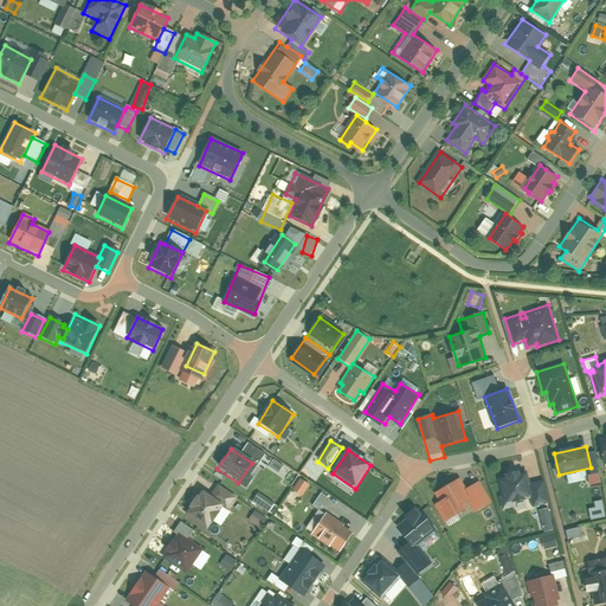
[(527,472),(502,478),(507,501),(532,495),(527,472)]
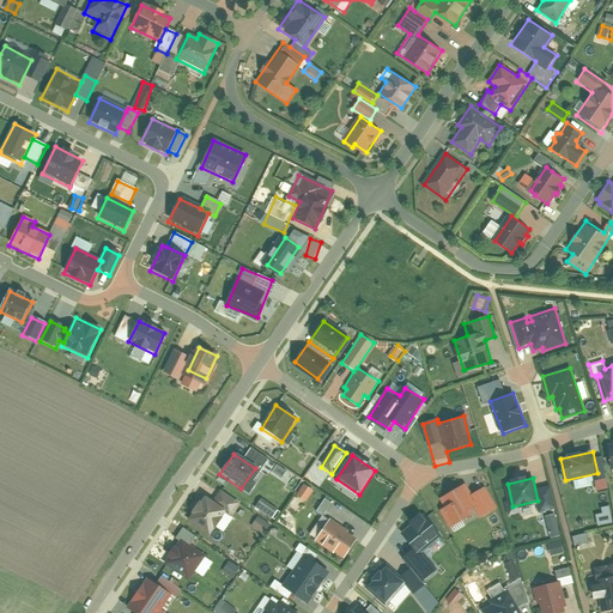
[(307,483),(298,496),(309,502),(316,489),(307,483)]
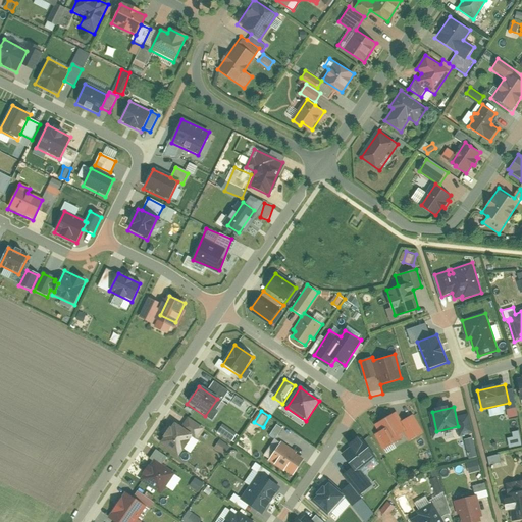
[(398,412),(375,424),(386,444),(406,433),(409,439),(424,431),(415,414),(402,420),(398,412)]
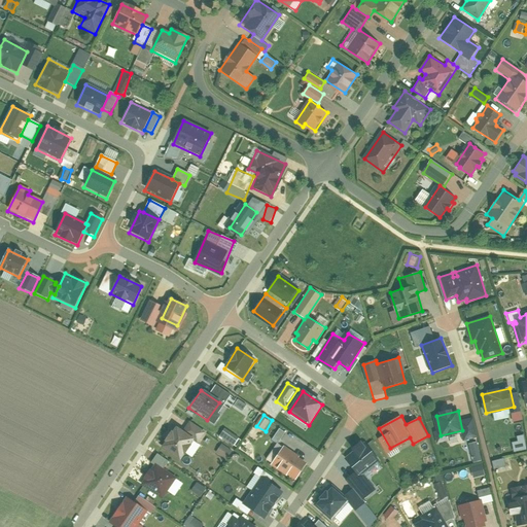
[(175,429),(161,449),(181,463),(195,445),(198,447),(207,434),(188,421),(181,432),(175,429)]
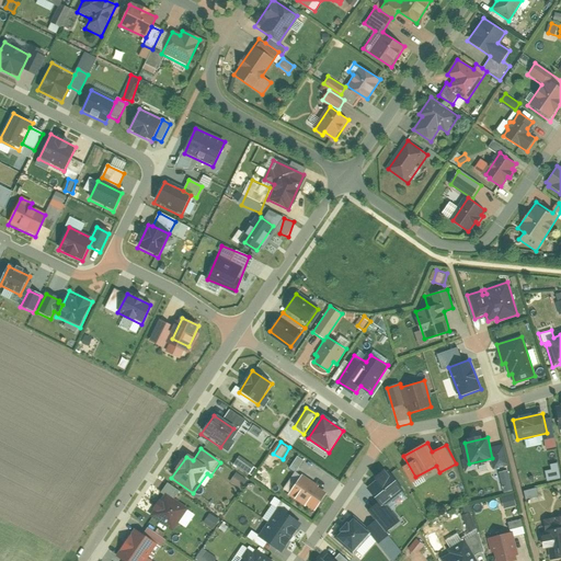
[(299,472),(306,459),(300,456),(294,469),(299,472)]
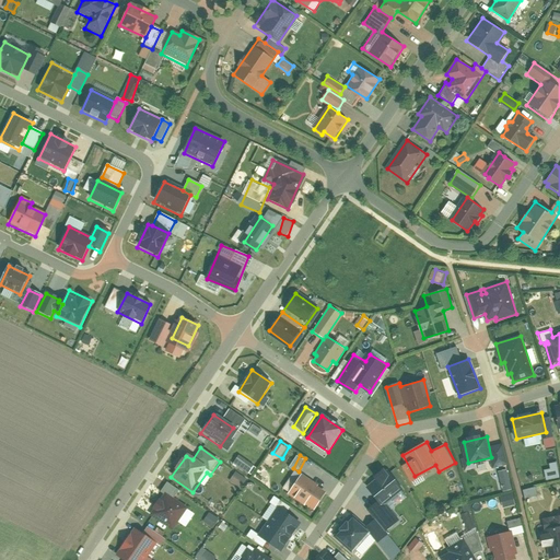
[(549,480),(559,478),(559,462),(552,463),(553,469),(547,470),(549,480)]
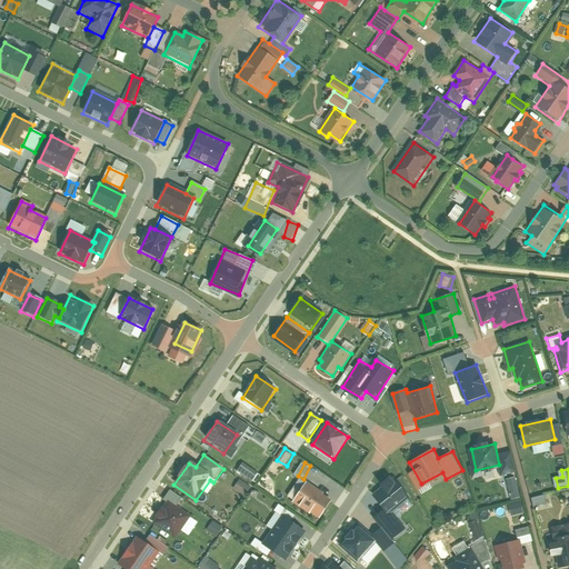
[(519,477),(509,479),(513,500),(522,498),(519,477)]
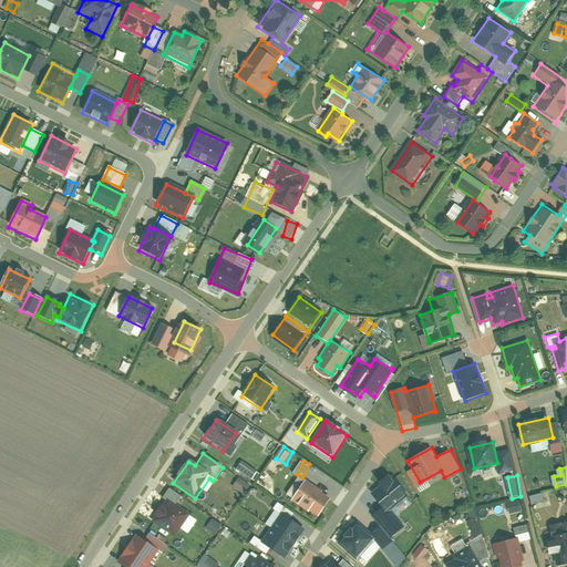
[(235,487),(246,495),(253,485),(241,477),(235,487)]
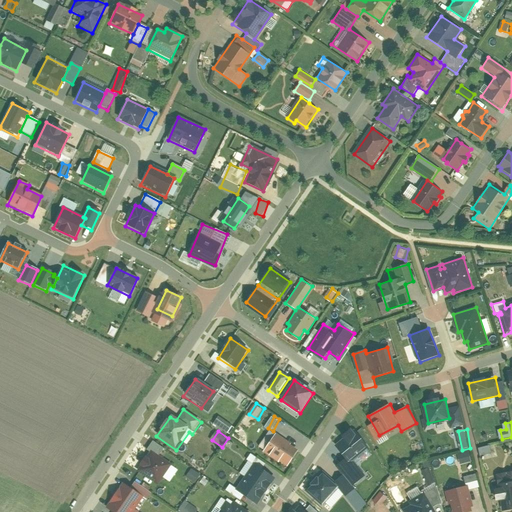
[(355,431),(336,447),(349,462),(367,445),(355,431)]
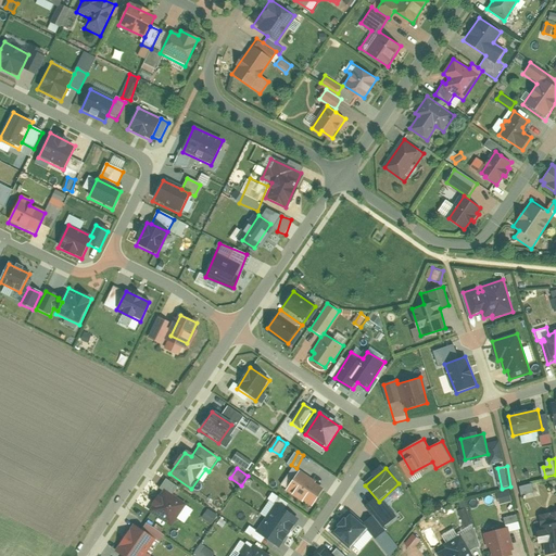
[(325,491),(299,474),(287,492),(312,508),(325,491)]
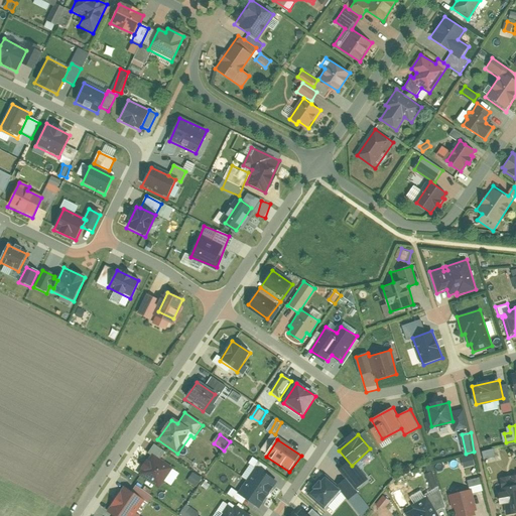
[(498,449),(486,450),(487,459),(499,457),(498,449)]
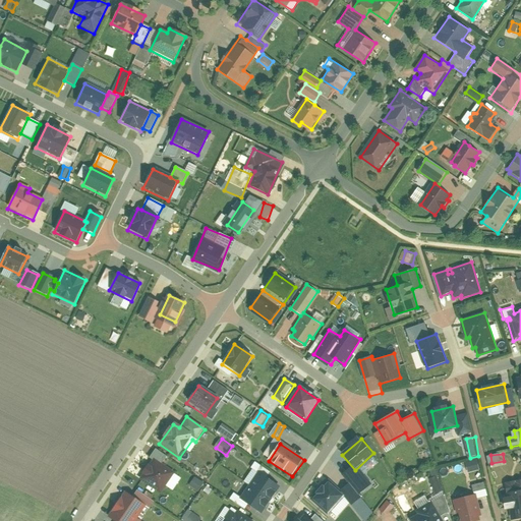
[(154,459),(139,480),(160,494),(174,473),(154,459)]
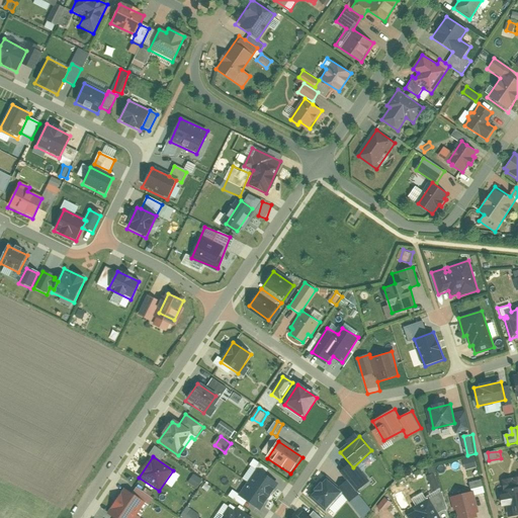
[(467,469),(480,467),(478,457),(465,459),(467,469)]
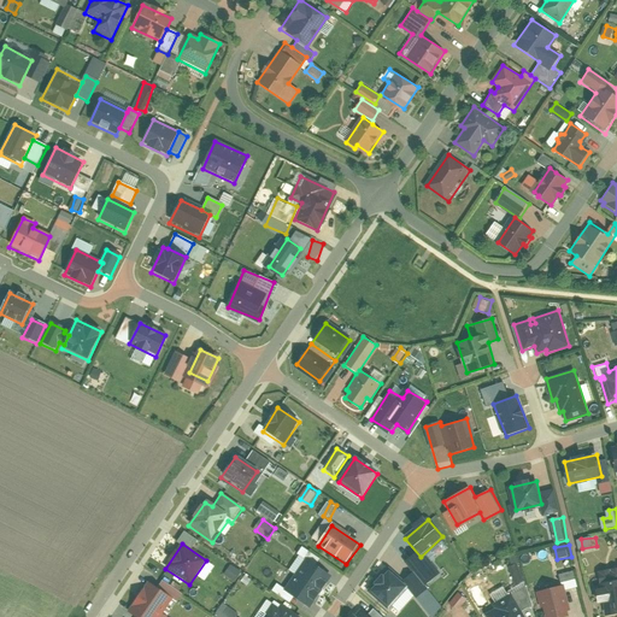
[(306,559),(297,574),(321,591),(330,576),(306,559)]
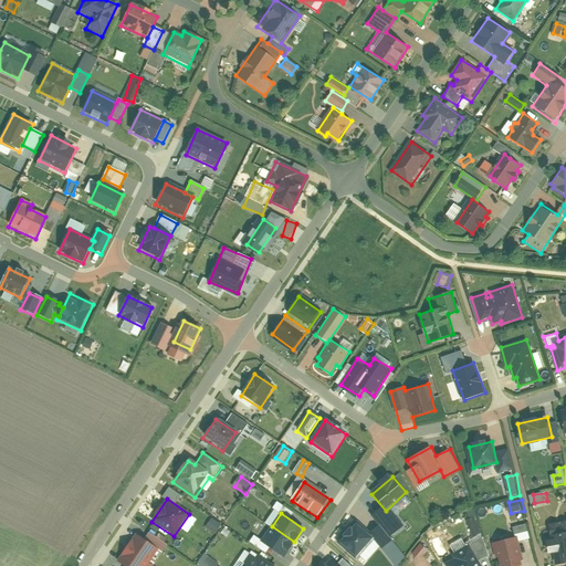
[(213,517),(208,527),(218,534),(224,524),(213,517)]
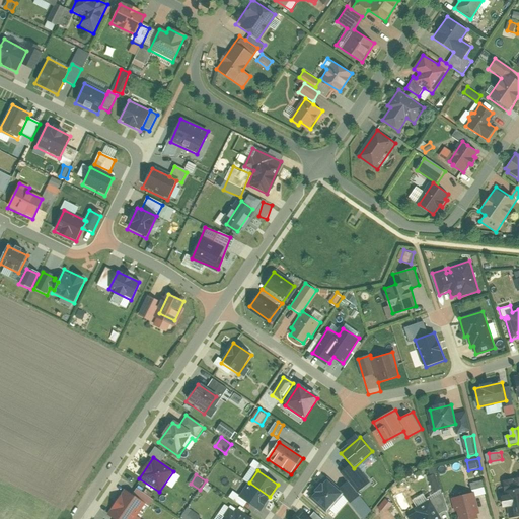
[(339,488),(327,478),(314,496),(329,509),(344,492),(339,488)]
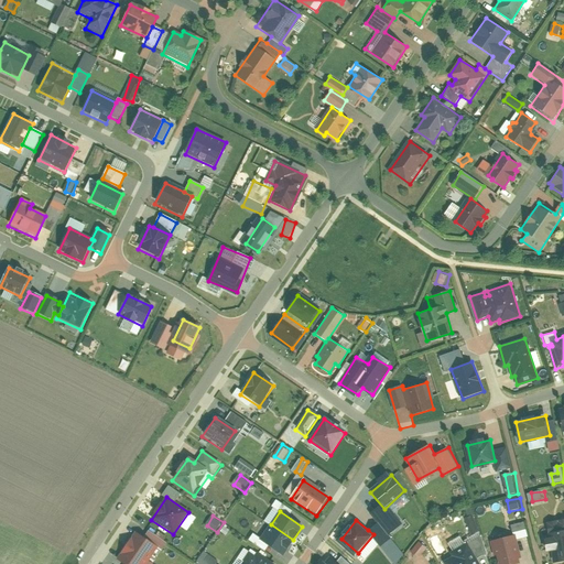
[(528,522),(516,524),(518,539),(531,537),(528,522)]
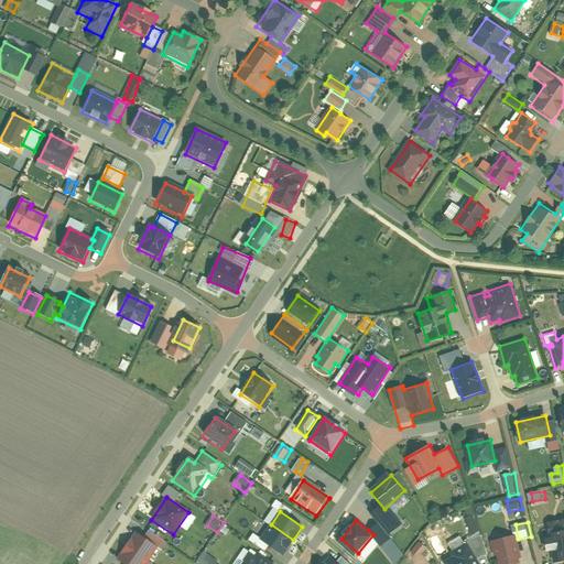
[(563,522),(542,528),(549,559),(563,555),(563,522)]
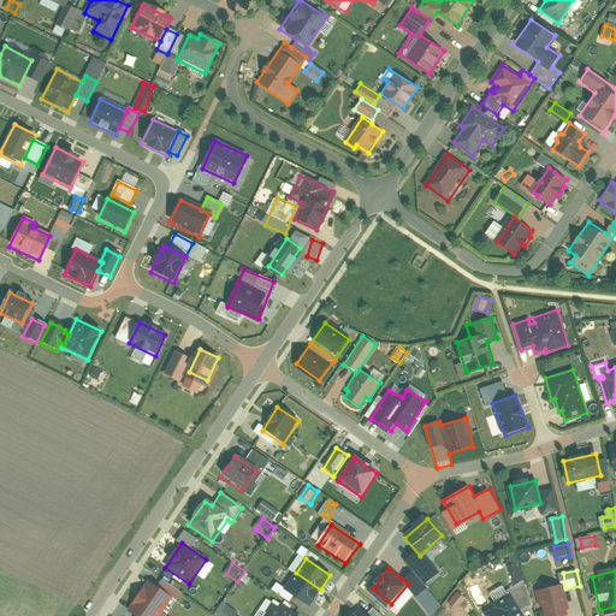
[(320,590),(296,573),(283,592),(308,608),(320,590)]
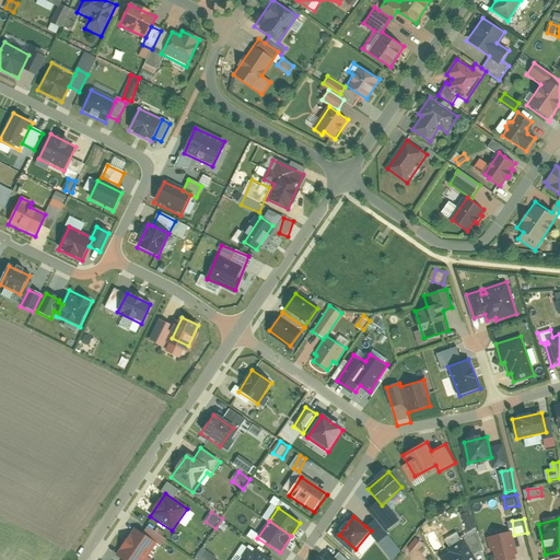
[(136,529),(126,543),(147,557),(155,544),(136,529)]
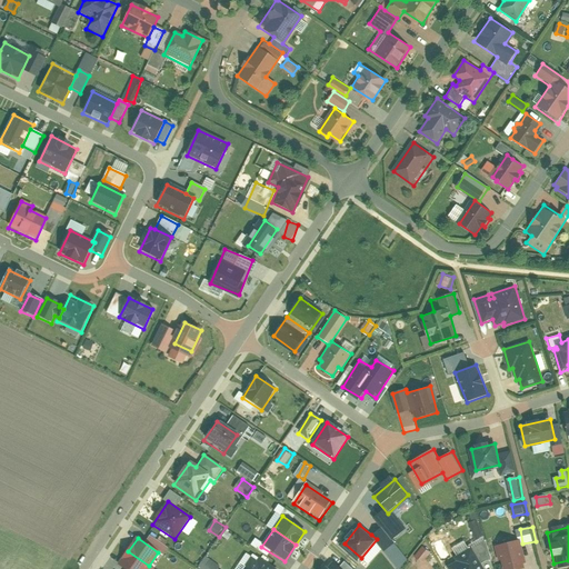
[(520,540),(496,545),(500,568),(515,568),(526,567),(520,540)]
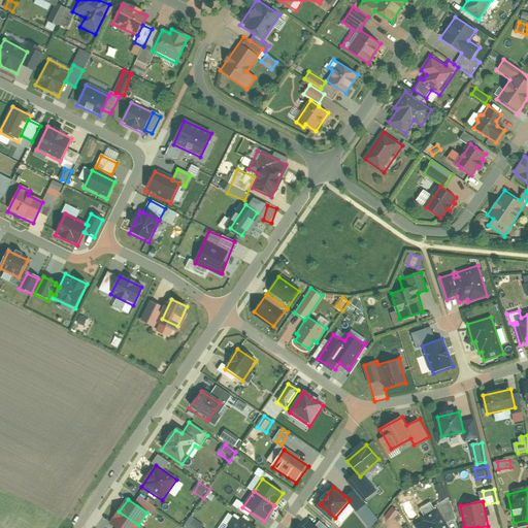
[(395,522),(402,512),(394,506),(387,517),(395,522)]
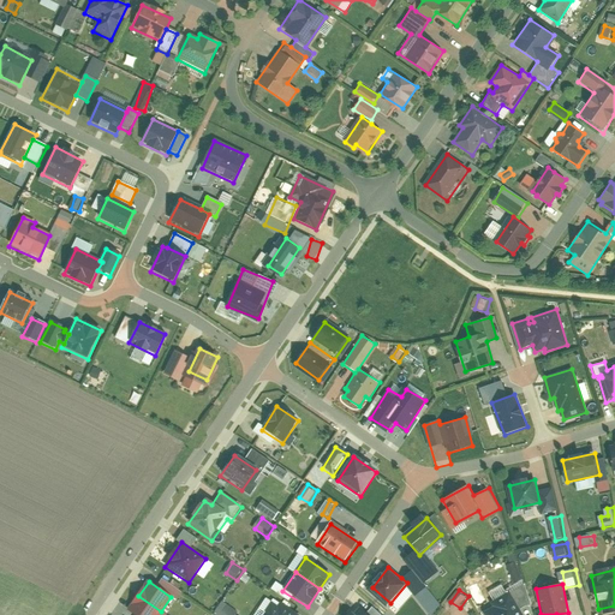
[(524,614),(512,595),(485,610),(488,614),(524,614)]
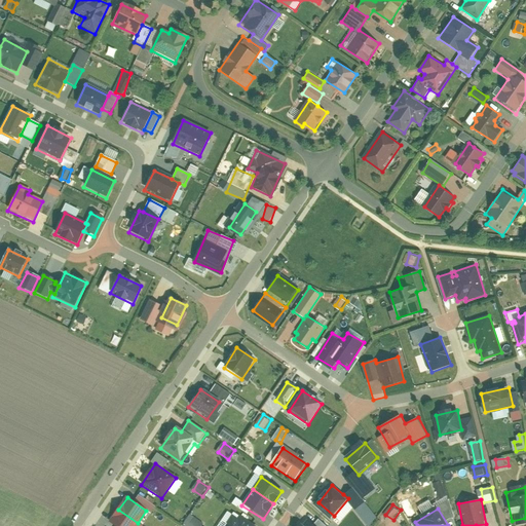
[(118,510),(109,522),(115,525),(136,525),(138,523),(118,510)]
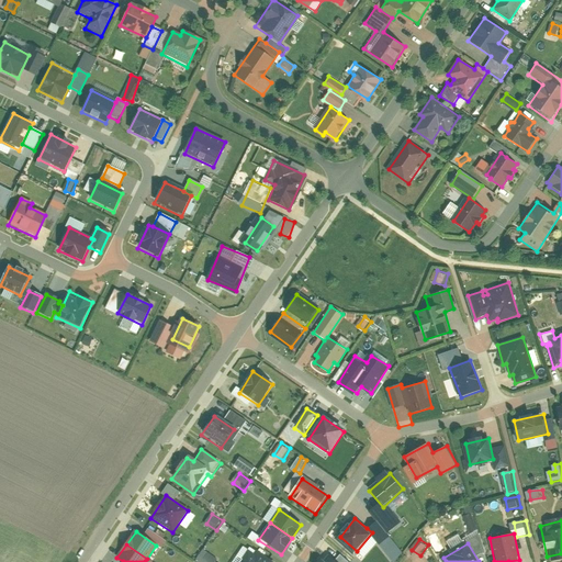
[(201,561),(222,561),(205,549),(198,560),(201,561)]
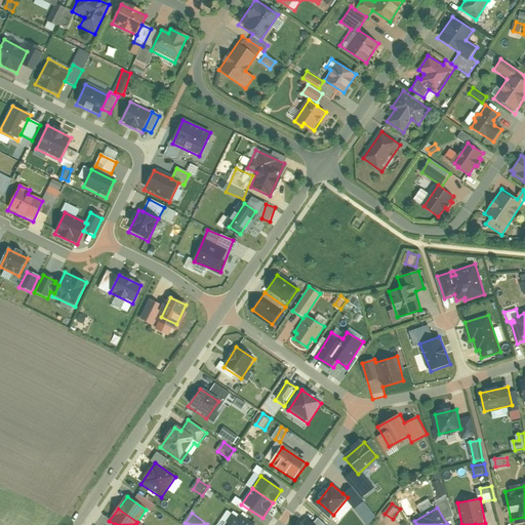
[(248,524),(234,515),(226,524),(248,524)]
